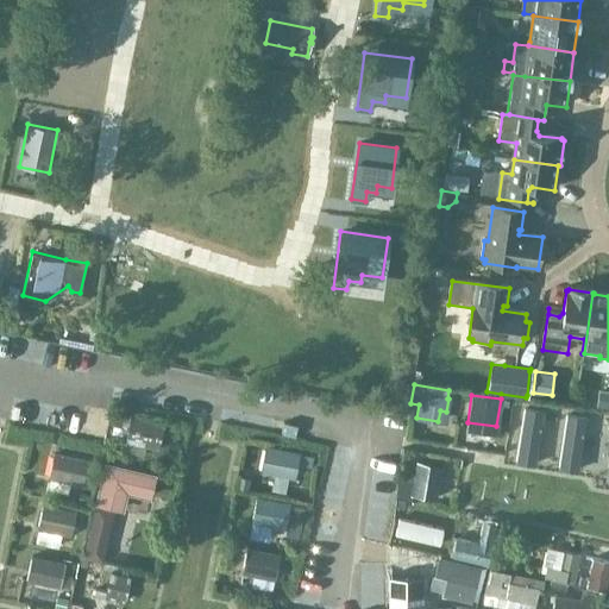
[(523,409),(515,460),(534,464),(542,412),(523,409)]
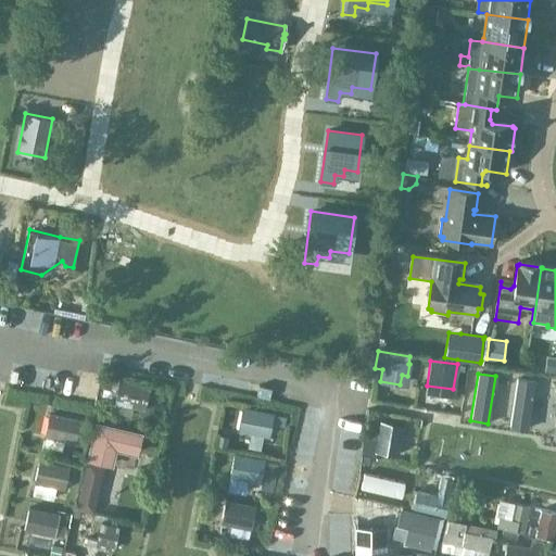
[(149,388),(118,381),(104,379),(102,389),(115,392),(113,403),(144,409),(149,388)]
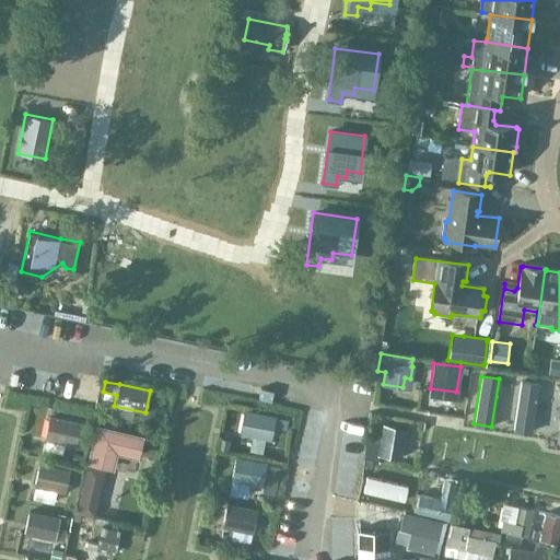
[(521,382),(513,429),(531,432),(538,384),(521,382)]
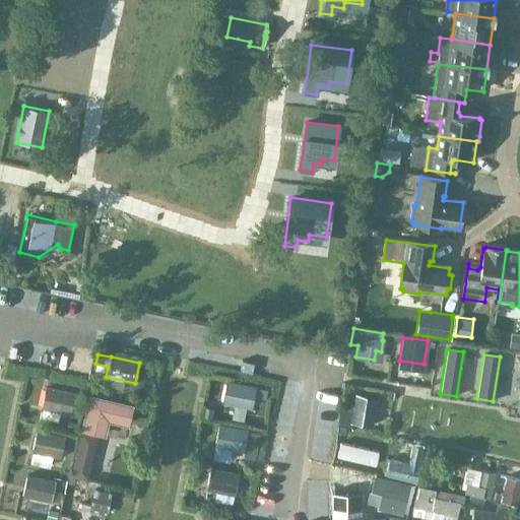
[(255,387),(226,381),(221,403),(251,408),(253,397),(263,399),(265,389),(255,387)]
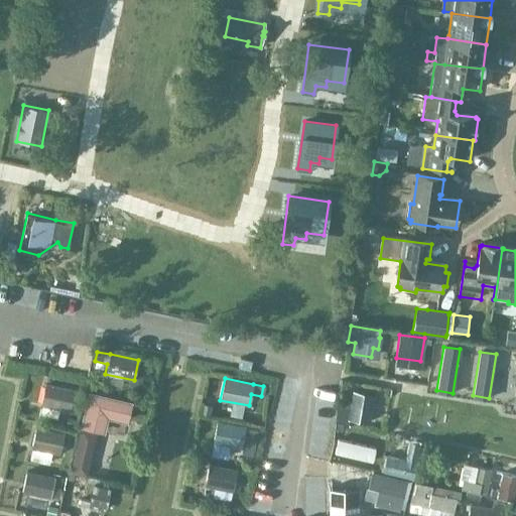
[(69,410),(73,389),(45,384),(40,405),(69,410)]
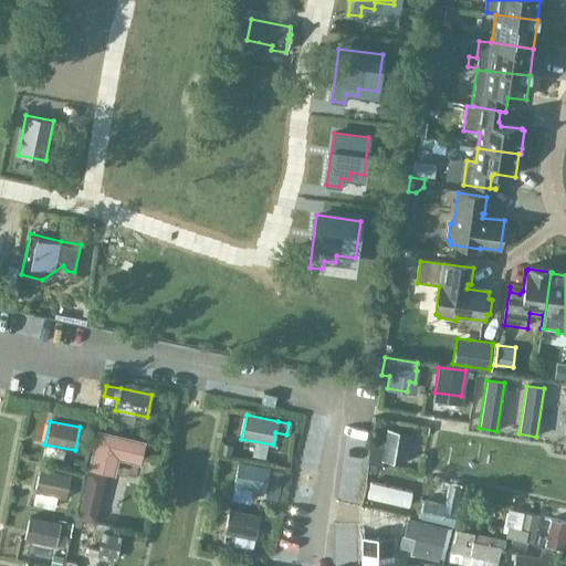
[(370,448),(367,464),(381,467),(383,460),(404,464),(409,433),(387,429),(384,450),(370,448)]
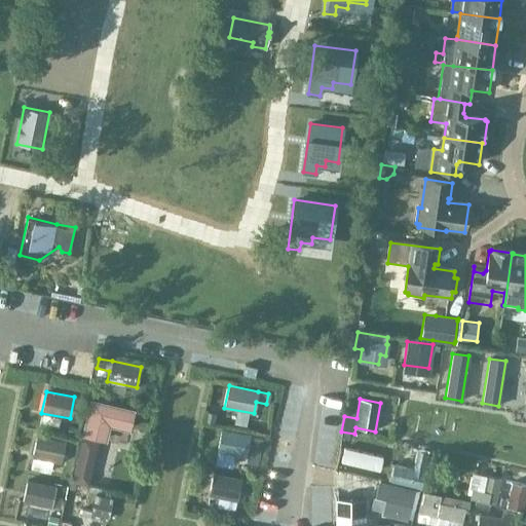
[(92,401),(85,436),(109,441),(112,426),(133,430),(137,410),(92,401)]
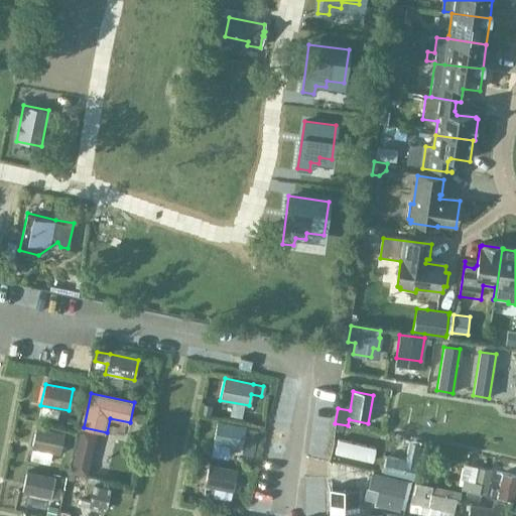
[(217,421),(212,442),(242,448),(241,454),(252,456),(257,430),(245,428),(245,426),(217,421)]
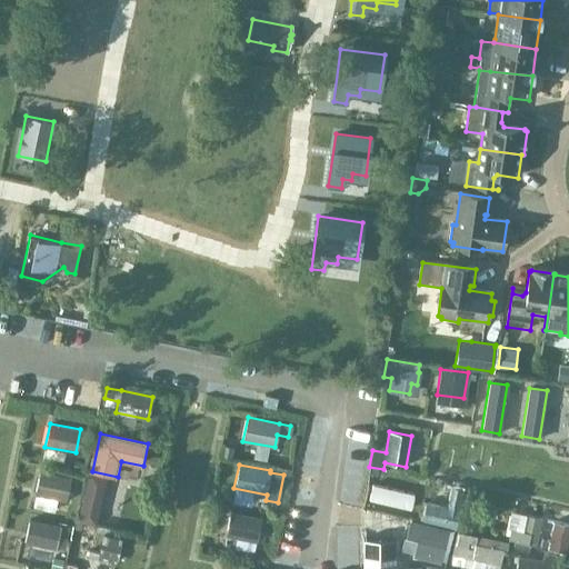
[(66,500),(70,478),(39,471),(33,495),(66,500)]
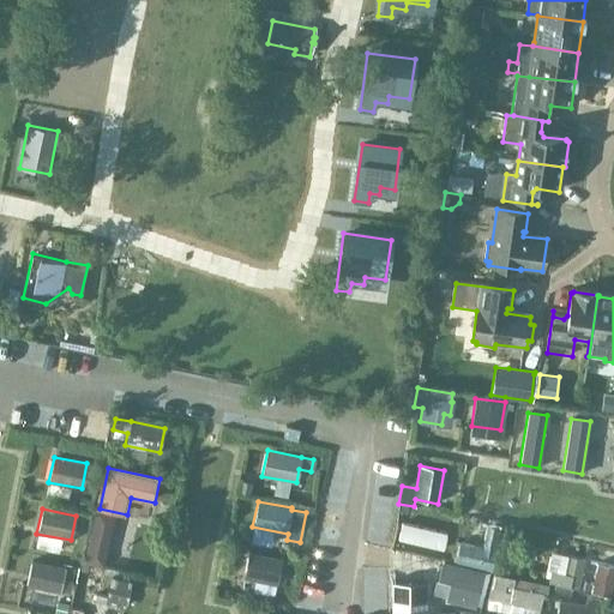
[(96,509),(83,563),(102,567),(115,513),(96,509)]
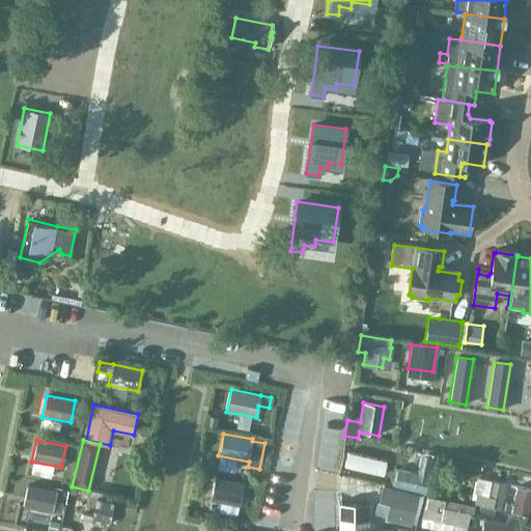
[(354,443),(350,459),(389,470),(393,454),(354,443)]
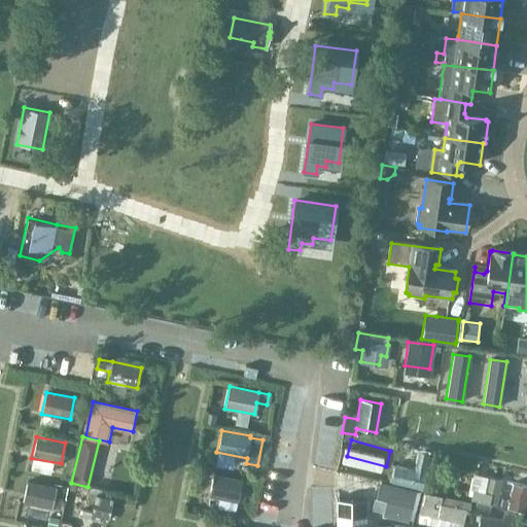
[(424,471),(427,455),(418,453),(415,469),(395,465),(392,482),(421,488),(424,471)]
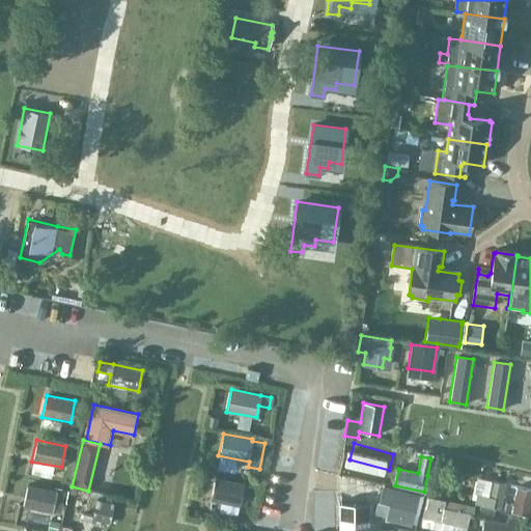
[(243,482),(214,477),(210,500),(240,505),(243,482)]
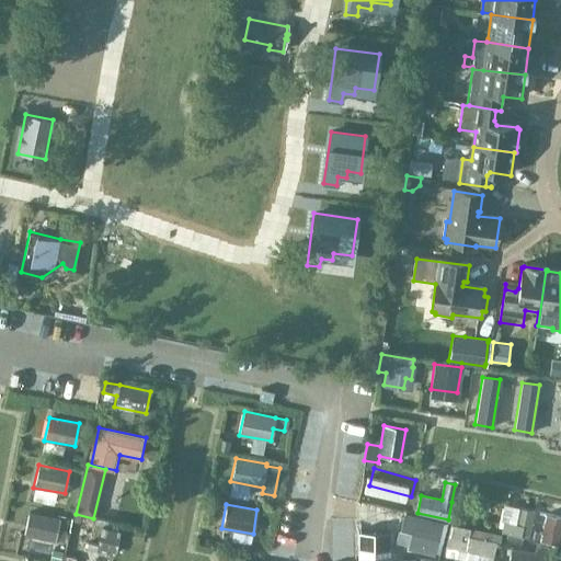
[(503,522),(501,531),(528,538),(534,512),(517,508),(514,524),(503,522)]
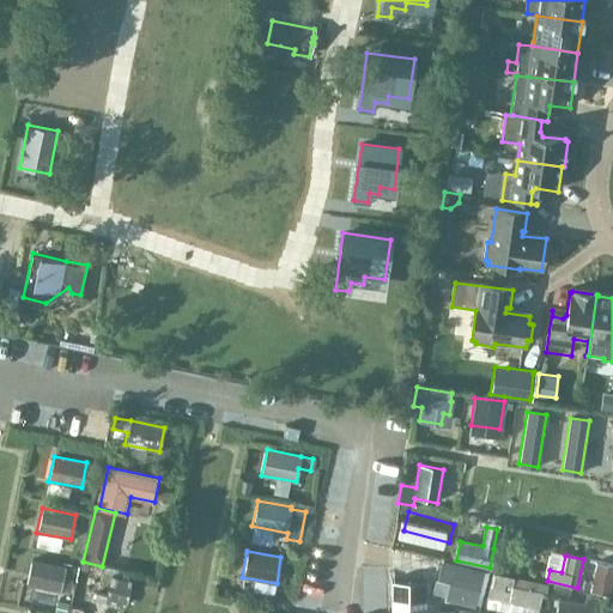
[(60,590),(65,566),(31,559),(25,584),(60,590)]
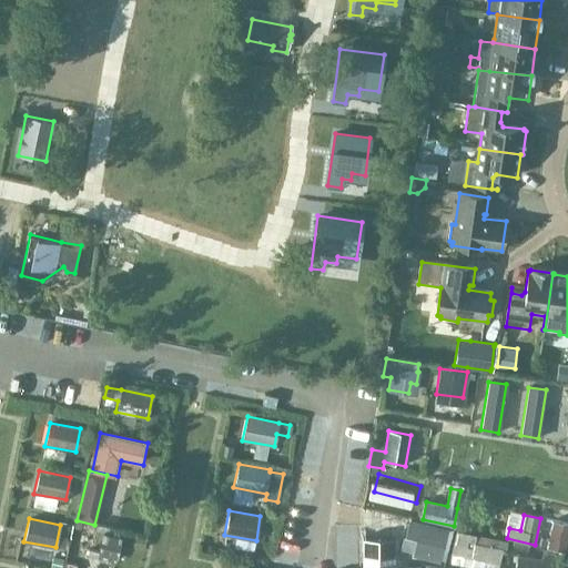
[(447,528),(408,519),(404,537),(415,539),(411,556),(439,563),(447,528)]
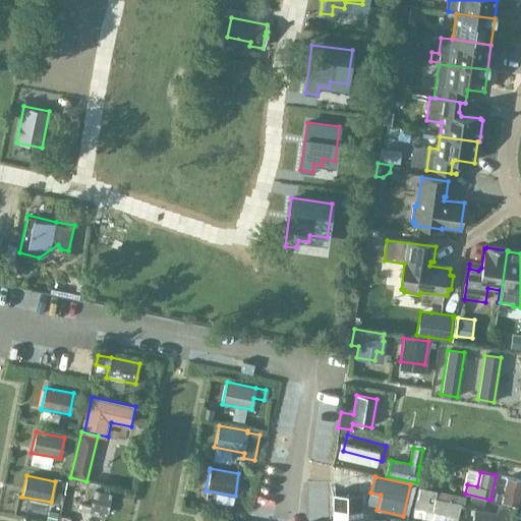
[(511,505),(510,508),(516,510),(520,489),(520,480),(507,478),(503,496),(496,494),(494,501),(511,505)]
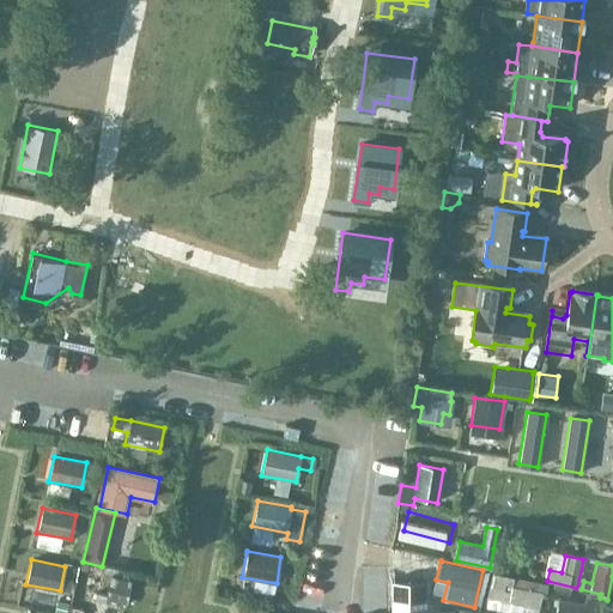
[(492,572),(485,607),(509,612),(511,602),(538,608),(540,592),(545,592),(546,584),(492,572)]
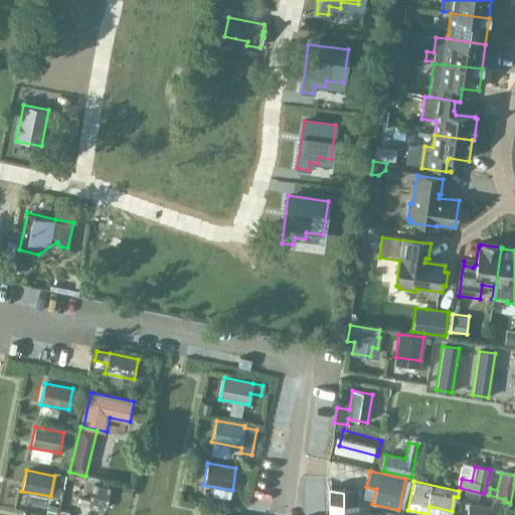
[(105,509),(110,488),(82,482),(77,504),(105,509)]
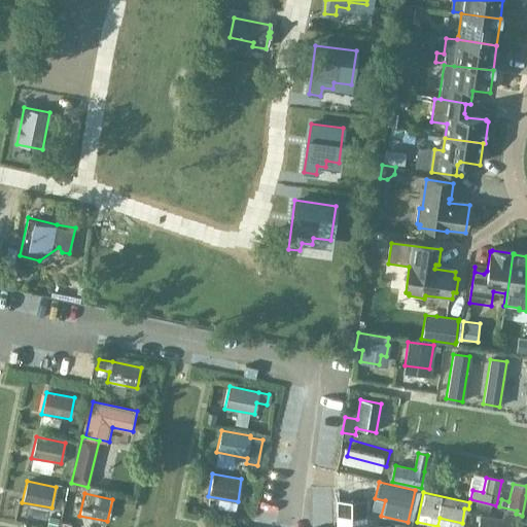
[(337,499),(336,526),(364,526),(365,499),(337,499)]
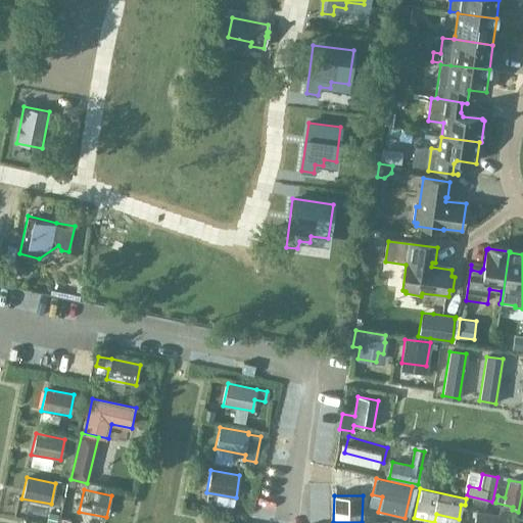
[(476,511),(473,522),(508,522),(510,508),(500,507),(498,514),(476,511)]
